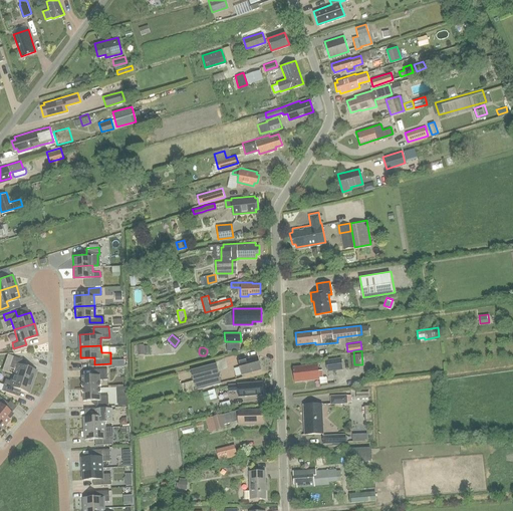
[(12,372),(32,379),(35,368),(22,364),(24,358),(12,354),(10,360),(16,362),(12,372)]
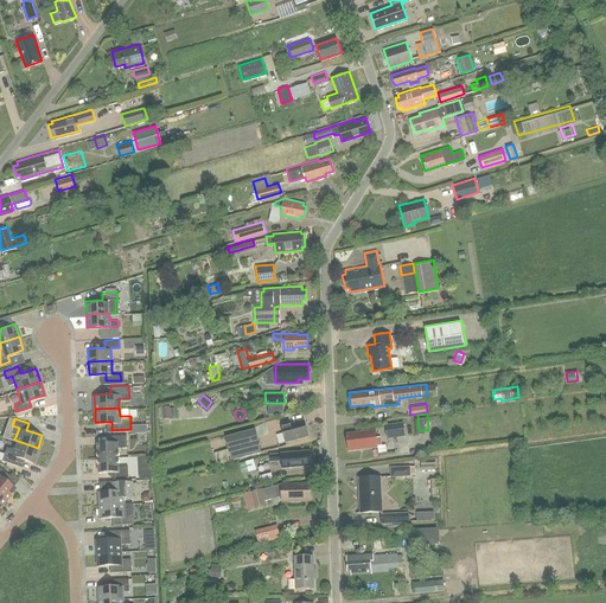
[(285,440),(307,434),(304,418),(281,425),(285,440)]
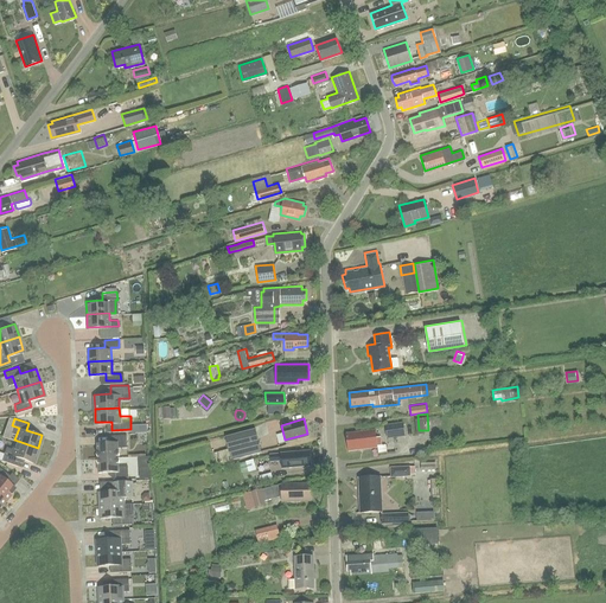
[(402,419),(384,422),(387,436),(404,434),(402,419)]
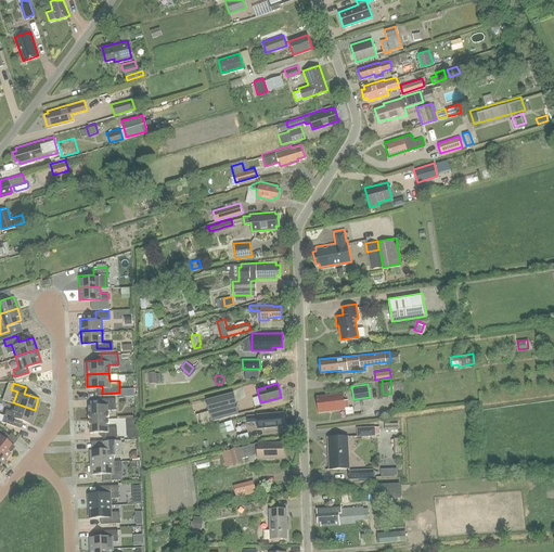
[(205,399),(210,420),(237,412),(232,392),(205,399)]
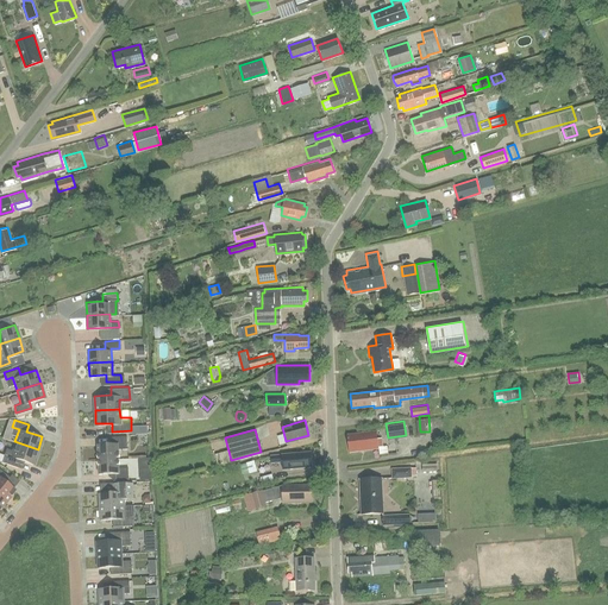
[(346,433),(349,452),(378,447),(376,429),(346,433)]
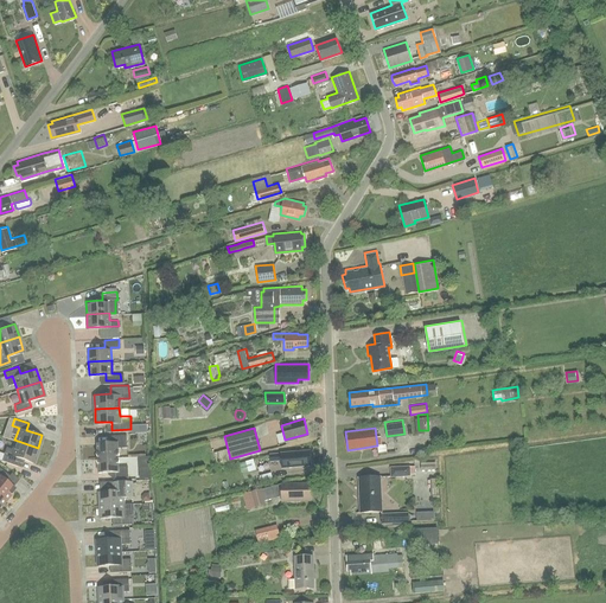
[(97,456),(117,455),(117,446),(126,446),(126,432),(110,434),(112,441),(96,442),(97,456)]
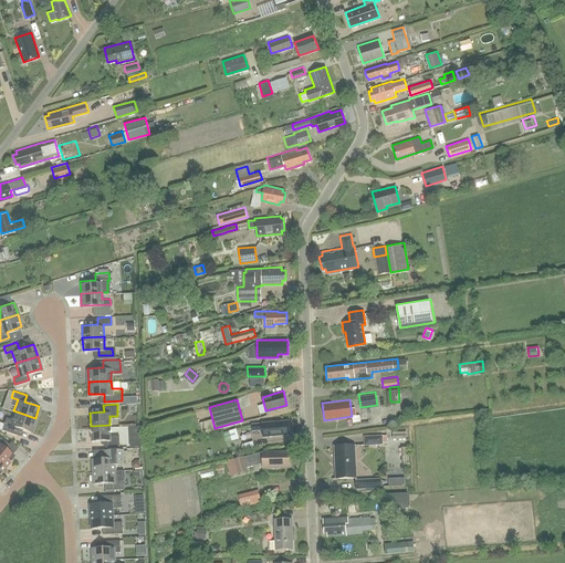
[(31,430),(35,418),(13,410),(11,417),(4,415),(0,428),(16,434),(18,427),(19,426),(31,430)]
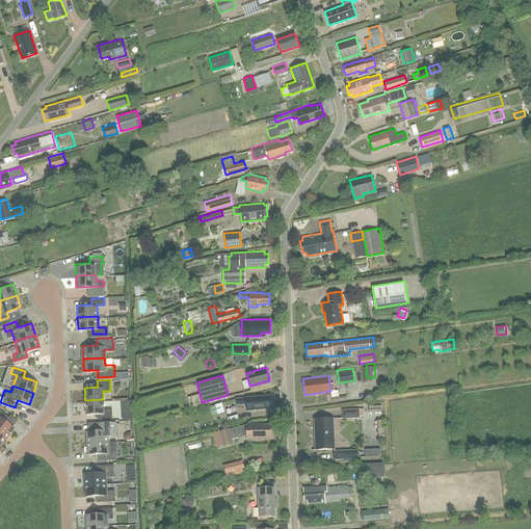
[(270,394),(236,397),(236,403),(246,402),(247,410),(272,406),(270,394)]
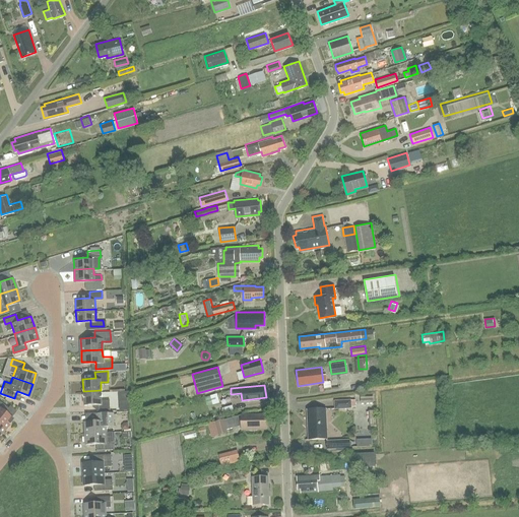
[(110,408),(109,398),(102,398),(101,390),(83,391),(83,403),(96,403),(96,409),(110,408)]
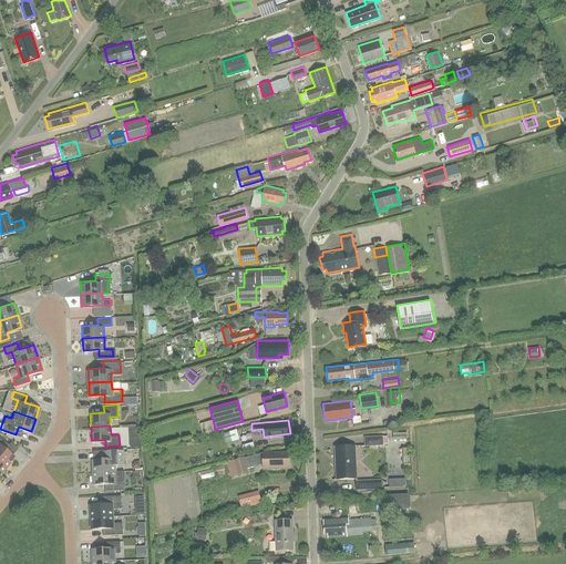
[(236,428),(228,429),(230,439),(238,437),(236,428)]
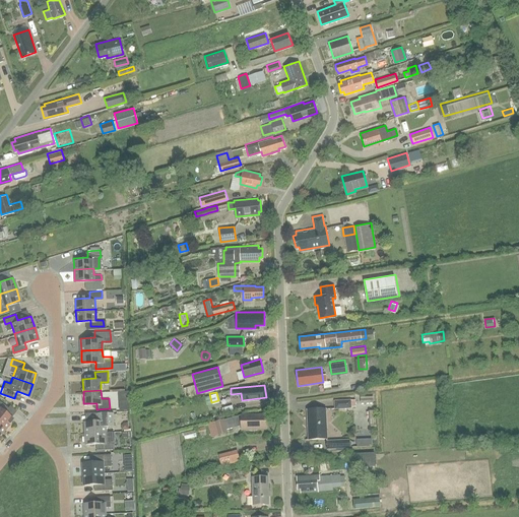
[(128,397),(117,398),(118,409),(119,409),(128,409),(128,402),(128,397)]
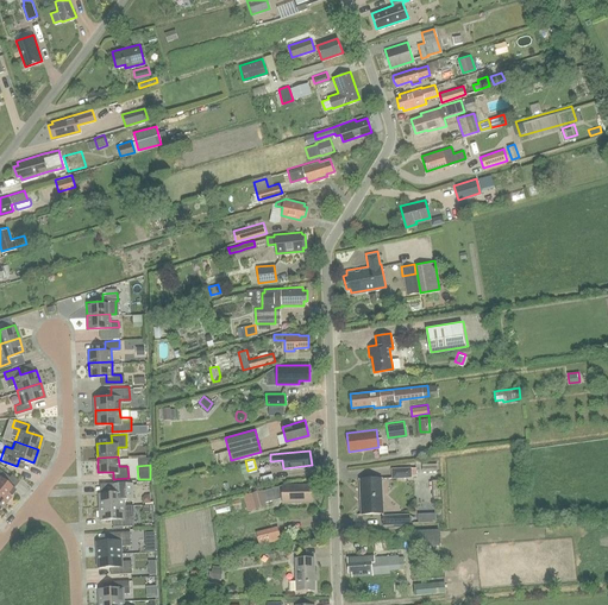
[(411,466),(392,467),(393,477),(412,477),(412,474),(417,474),(415,466),(411,467),(411,466)]
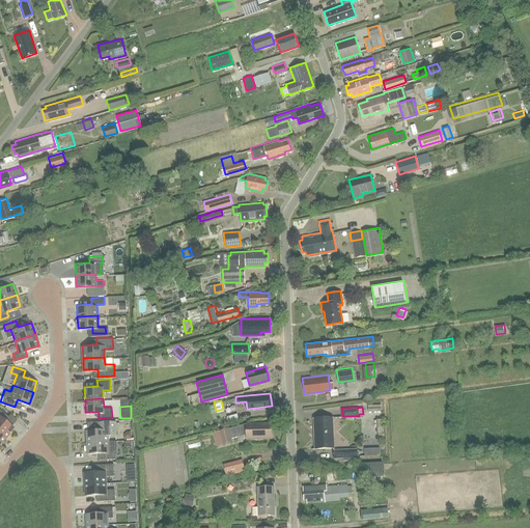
[(0,433),(4,437),(12,426),(1,417),(5,413),(0,408),(0,433)]
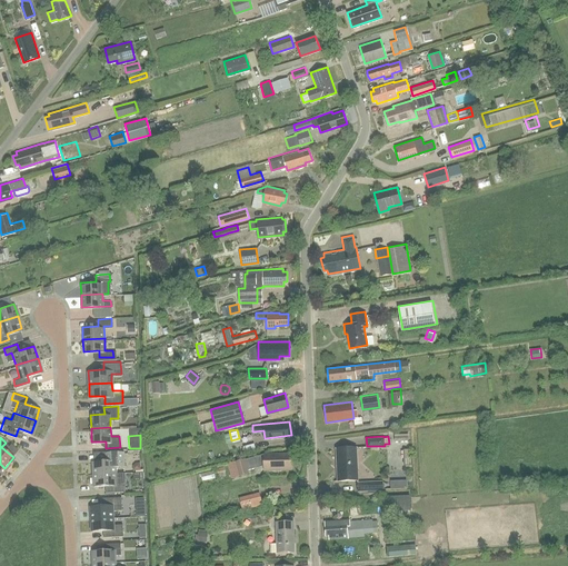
[(252,442),(241,445),(243,453),(255,449),(252,442)]
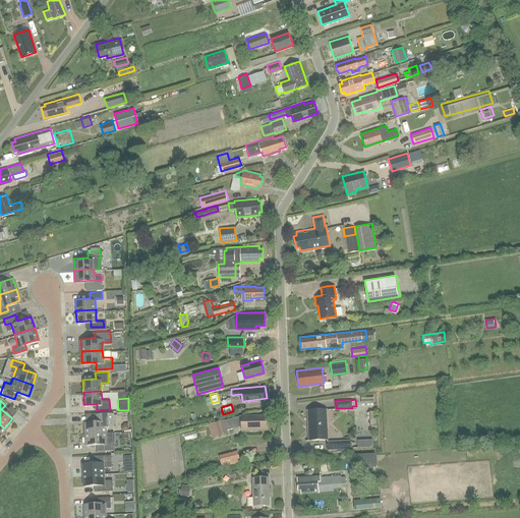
[(307,408),(308,439),(327,438),(326,408),(307,408)]
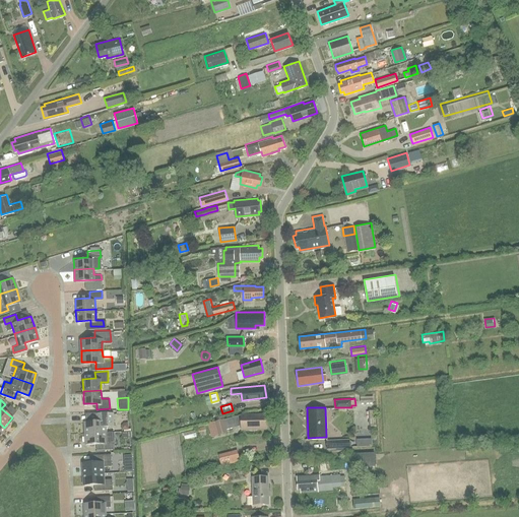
[(105,424),(113,424),(113,411),(94,412),(94,419),(84,419),(84,431),(106,431),(105,424)]
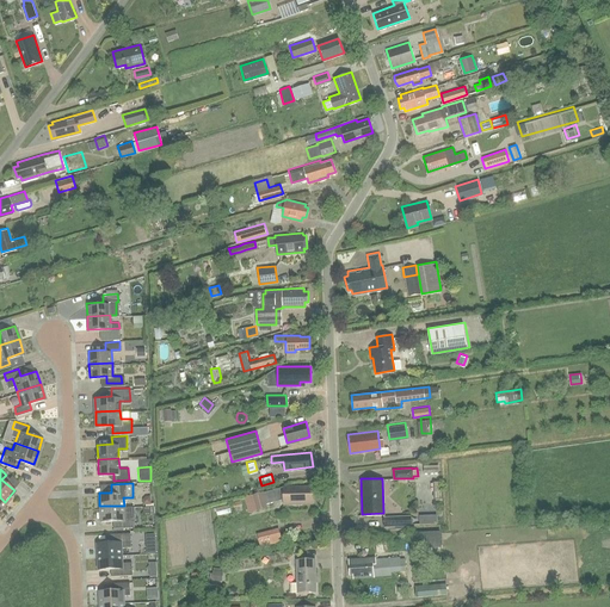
[(283,485),(253,494),(257,508),(265,506),(265,502),(283,497),(283,503),(312,502),(312,484),(283,485)]
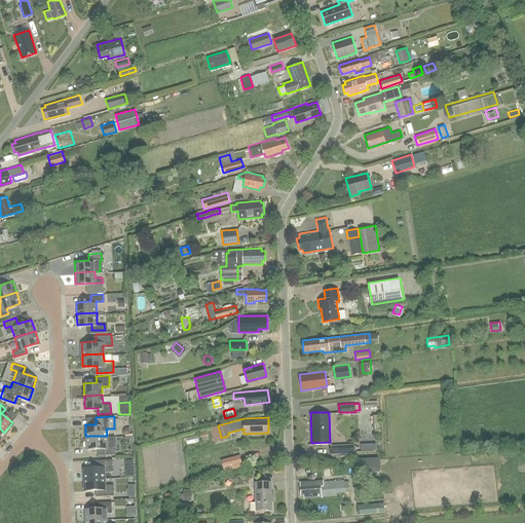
[(124,430),(121,430),(122,434),(124,434),(124,436),(132,435),(132,433),(128,433),(128,426),(124,426),(124,430)]
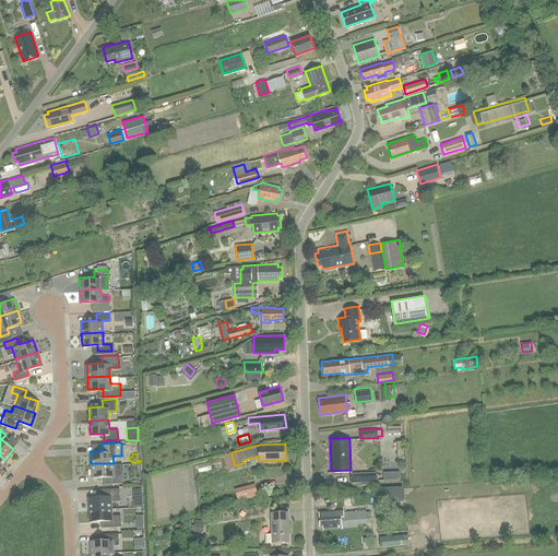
[(122,481),(122,473),(122,470),(114,470),(114,463),(91,463),(92,476),(103,475),(104,482),(122,481)]
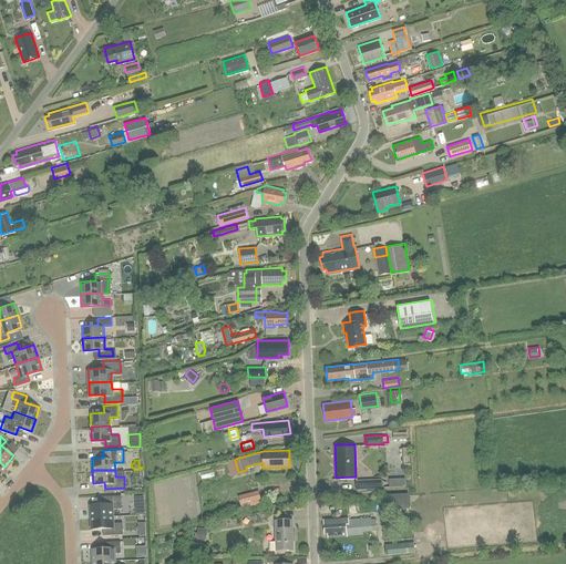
[(382,488),(382,478),(357,479),(357,489),(382,488)]
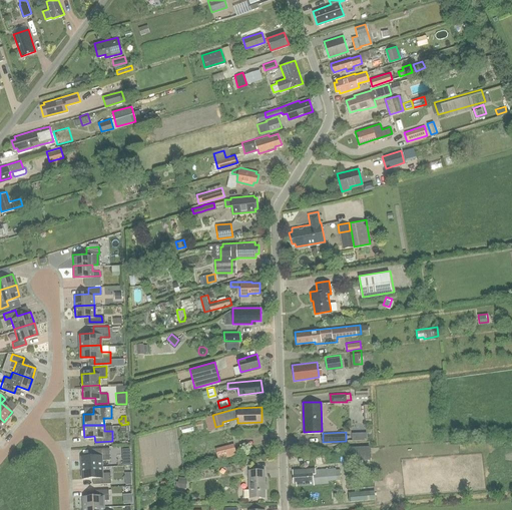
[(369,457),(369,445),(351,446),(352,458),(369,457)]
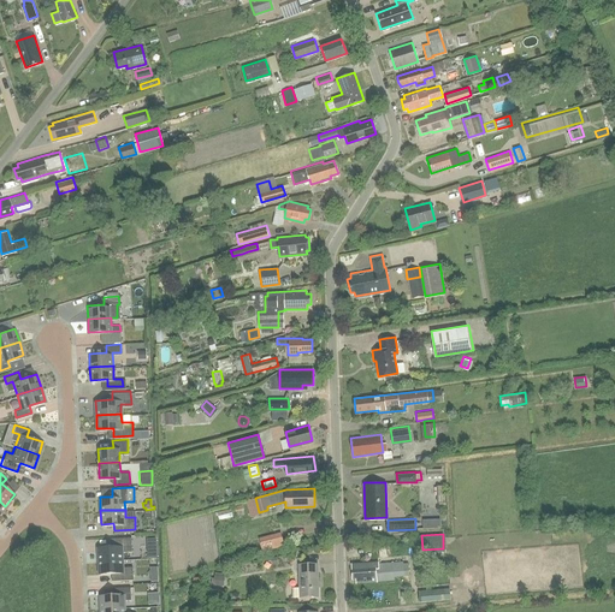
[(122,550),(131,550),(130,535),(110,536),(110,545),(98,545),(98,559),(122,558),(122,550)]
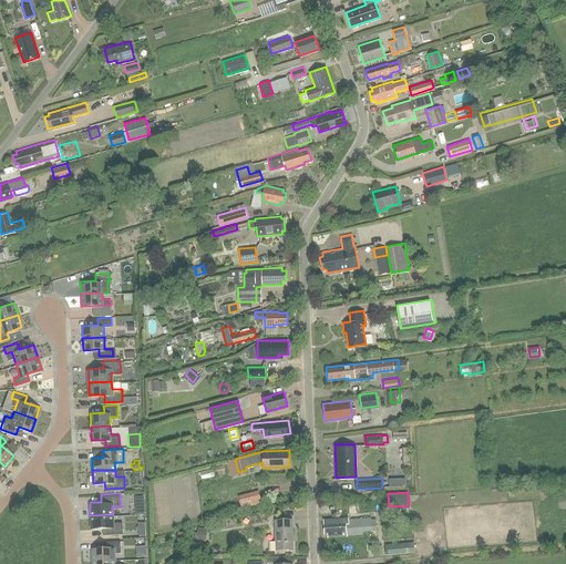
[(112,514),(90,515),(91,527),(102,526),(102,533),(122,532),(122,521),(113,521),(112,514)]
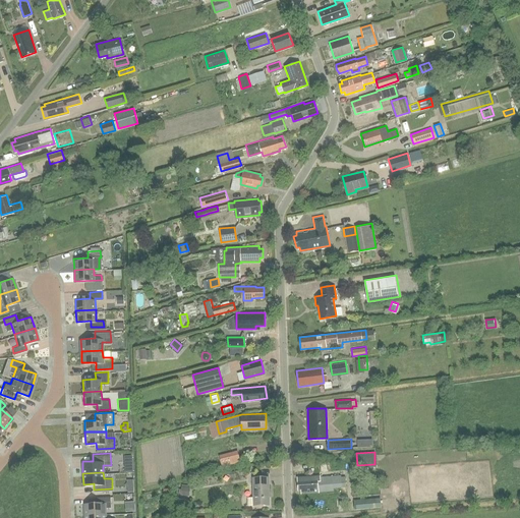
[(320,474),(296,476),(297,488),(300,488),(300,492),(318,491),(318,490),(333,488),(333,486),(340,485),(340,475),(339,474),(320,475),(320,474)]
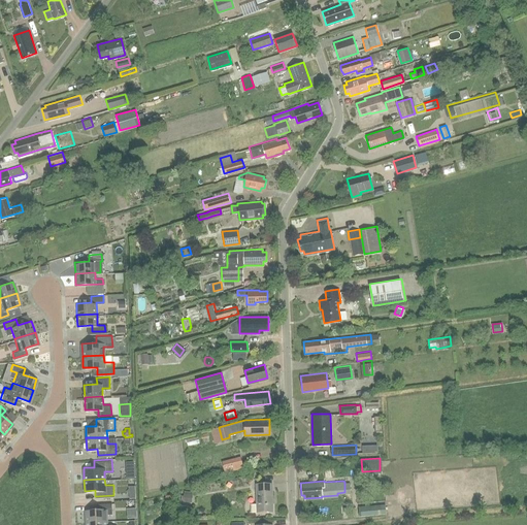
[(269,483),(256,483),(257,511),(272,511),(271,489),(268,489),(269,483)]
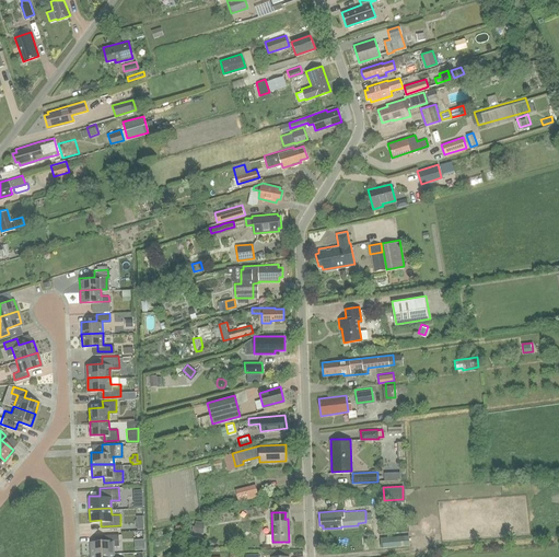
[(194,522),(194,531),(202,531),(204,522),(194,522)]
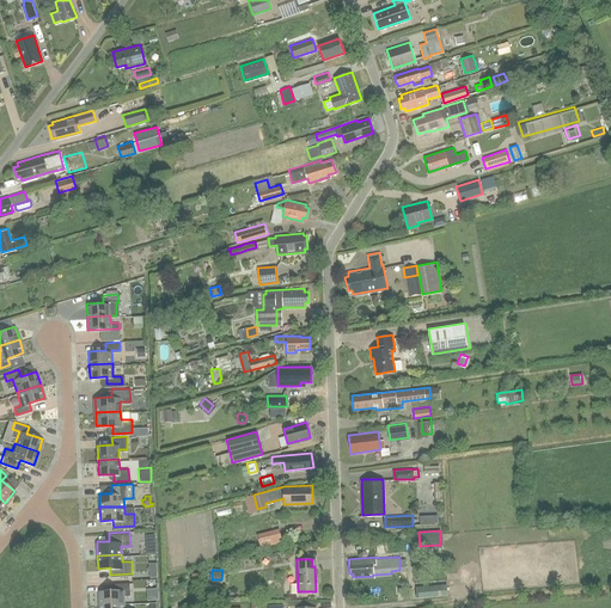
[(111,589),(98,589),(99,603),(123,602),(123,594),(129,594),(129,581),(111,582),(111,589)]
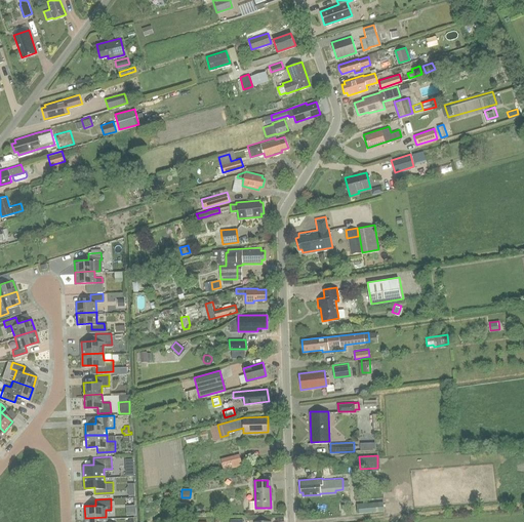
[(357,512),(383,510),(383,500),(356,503),(357,512)]
